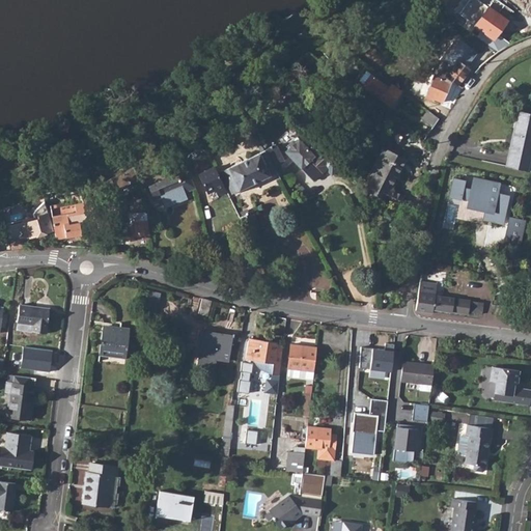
[(488,8),(477,0),(465,19),(475,26),(471,32),(499,53),(511,46),(498,36),(508,21),(498,15),(504,5),(496,0),(495,0),(490,7),(488,7),(488,8)]
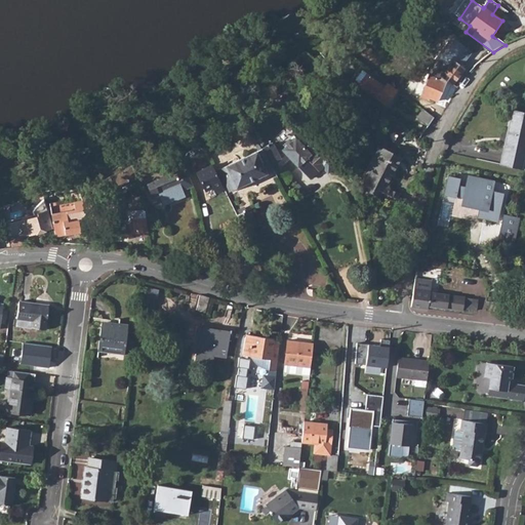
[(445,81),(452,84),(463,69),(461,67),(468,58),(459,52),(465,46),(454,38),(450,43),(447,41),(425,72),(429,74),(445,81)]
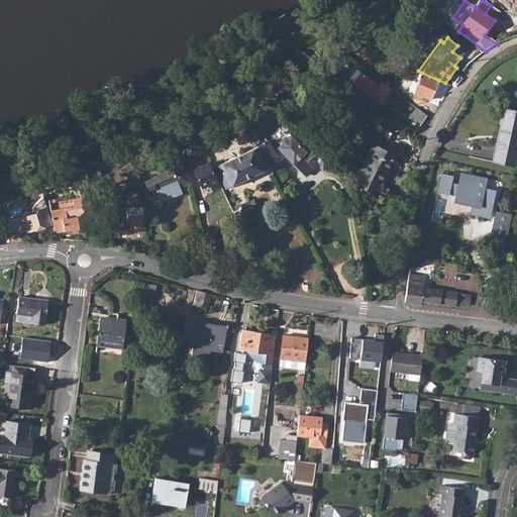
[(262,52),(267,47),(262,42),(251,52),(257,58),(263,54),(262,52)]
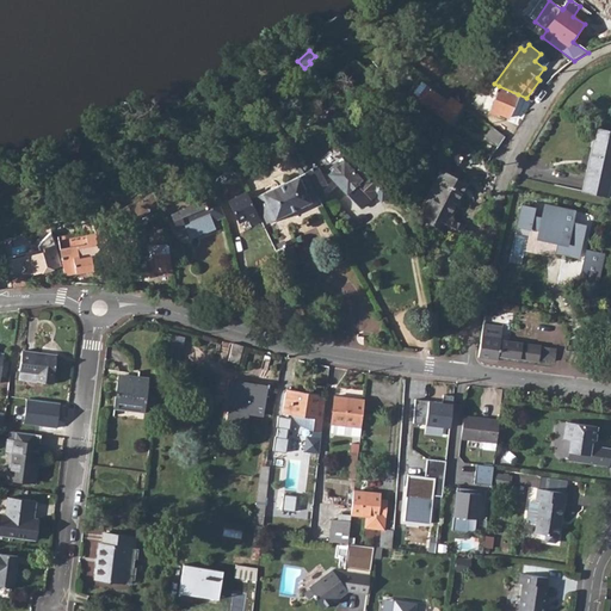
[(289,74),(295,67),(288,61),(282,67),(289,74)]
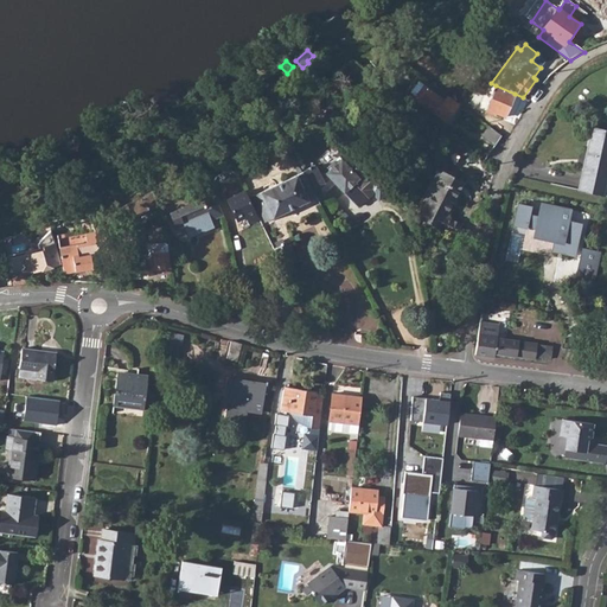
[(417,95),(425,85),(419,81),(410,93),(422,102),(425,100),(417,95)]
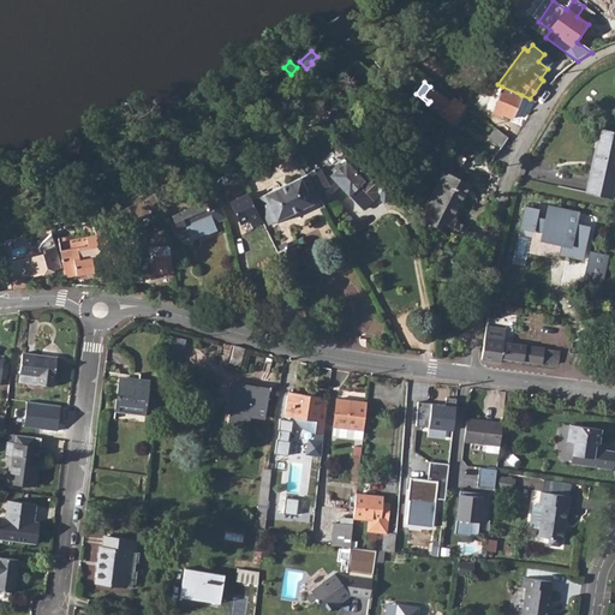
[(466,106),(454,97),(451,101),(430,87),(423,96),(430,101),(428,103),(428,105),(452,124),(466,106)]
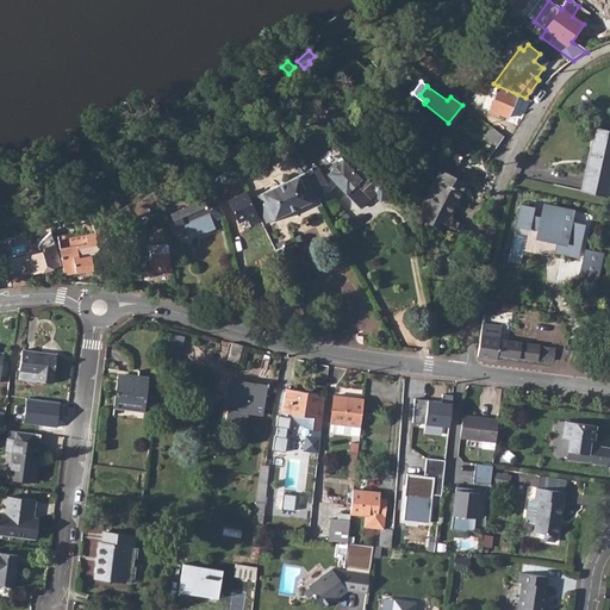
[(517,94),(498,86),(495,95),(496,97),(489,112),(497,117),(498,113),(508,118),(517,94)]
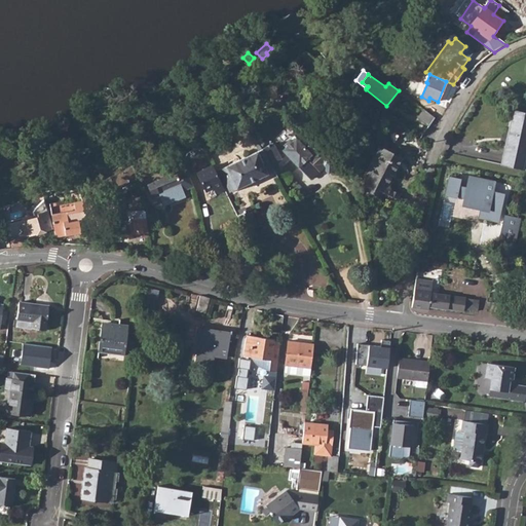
[(362,110),(337,91),(332,99),(357,115),(362,110)]
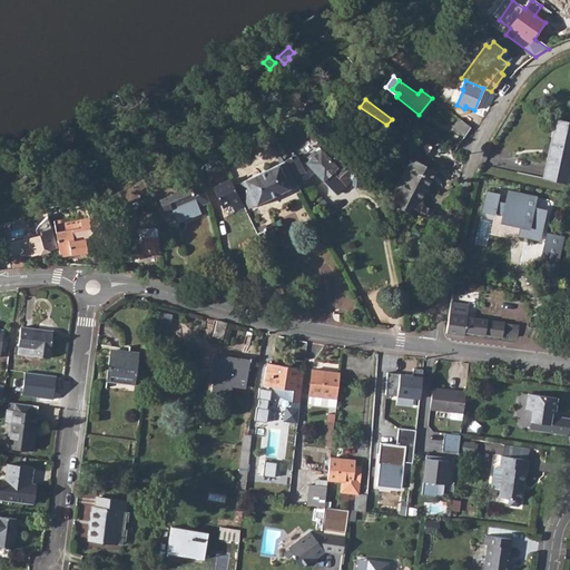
[(464,136),(471,128),(460,119),(453,128),(464,136)]
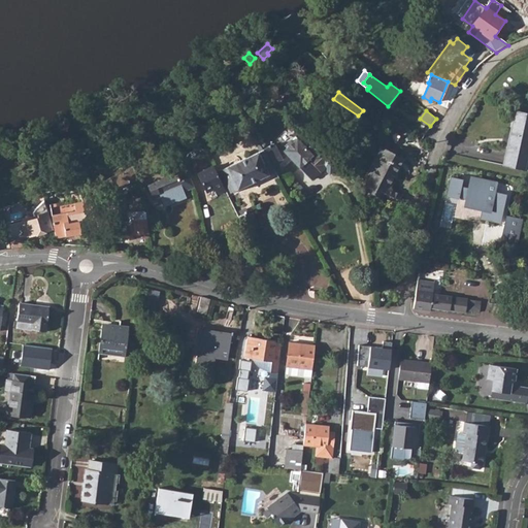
[(527,154),(527,112),(516,110),(504,166),(525,170),(527,154)]
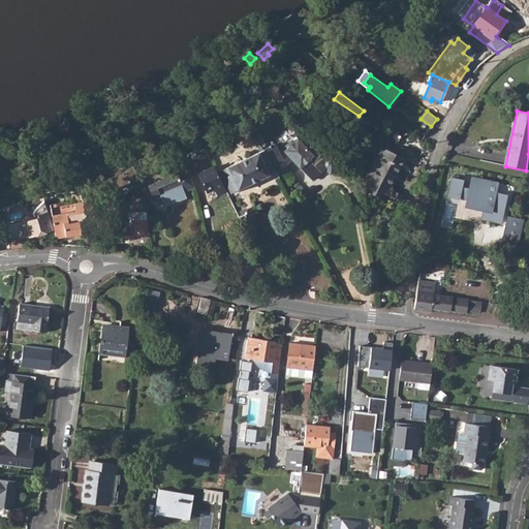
[(312,180),(324,168),(331,175),(338,167),(313,139),(312,141),(304,131),(299,136),(301,138),(300,139),(299,137),(297,139),(293,139),(287,145),(286,149),(284,151),(312,180)]
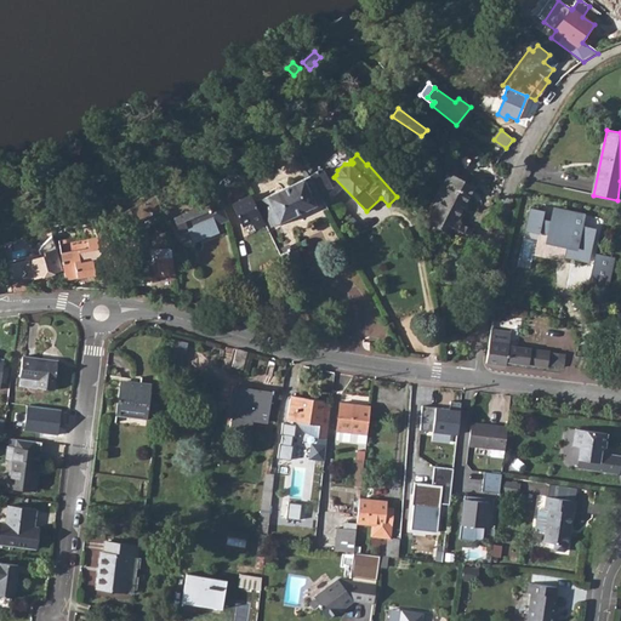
[(325,171),(313,177),(323,199),(335,193),(325,171)]
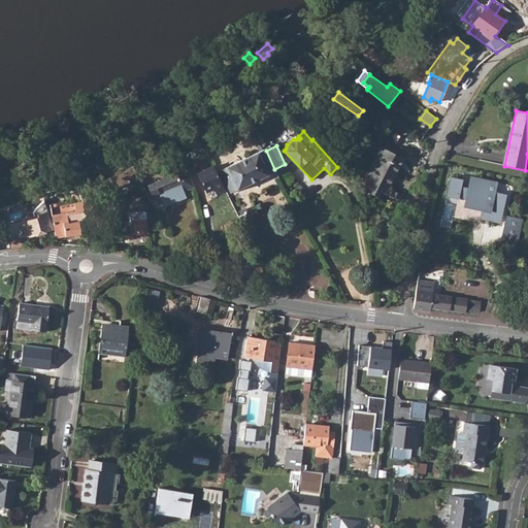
[(382,147),(362,185),(365,186),(366,189),(396,204),(400,195),(391,190),(390,189),(390,187),(390,186),(404,159),(382,147)]
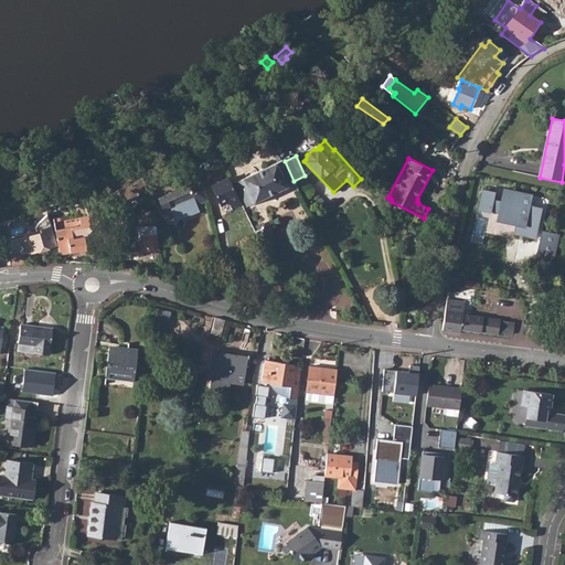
[(248,209),(296,185),(294,181),(285,161),(237,184),(248,209)]
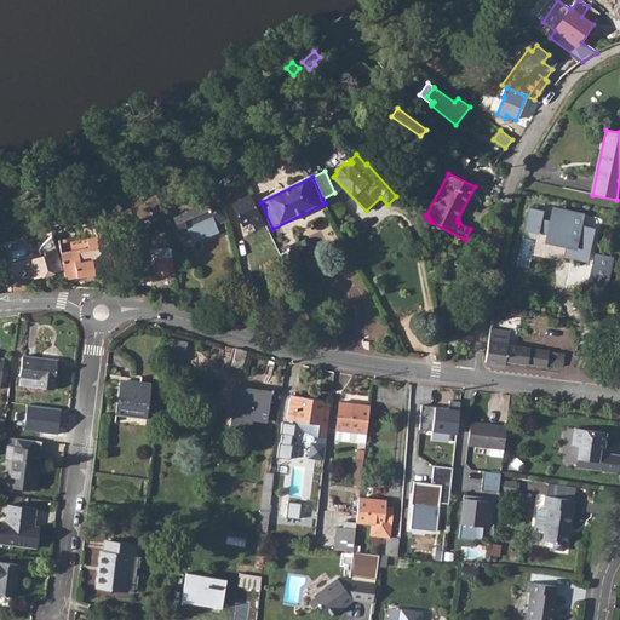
[(253,228),(264,223),(250,195),(231,204),(241,224),(250,219),(253,228)]
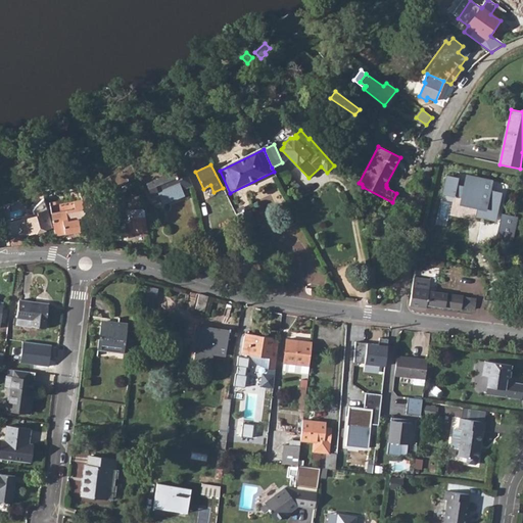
[(132,165),(120,171),(123,175),(111,180),(114,187),(136,177),(132,165)]
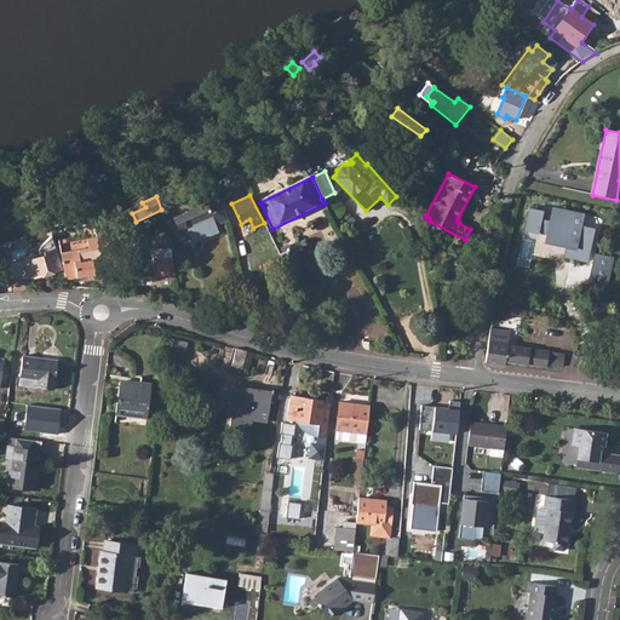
[(216,224),(228,219),(220,200),(208,205),(207,202),(173,216),(178,225),(173,228),(178,240),(189,235),(193,241),(218,230),(216,224)]
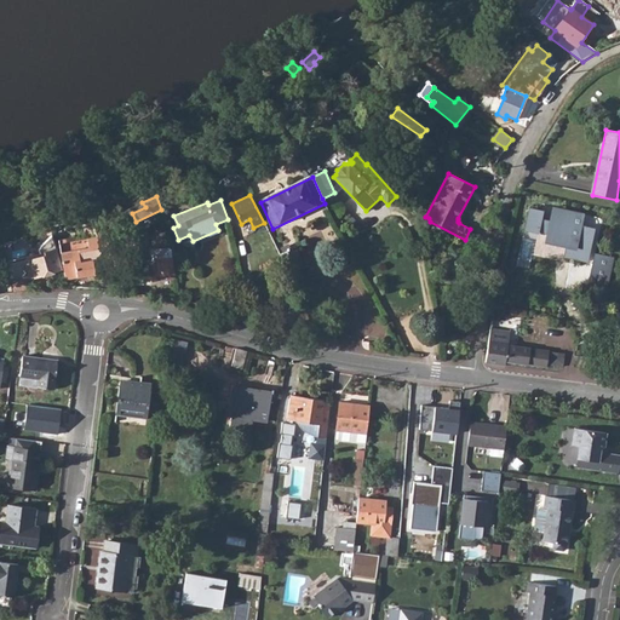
[(130,208),(132,213),(145,207),(142,202),(130,208)]
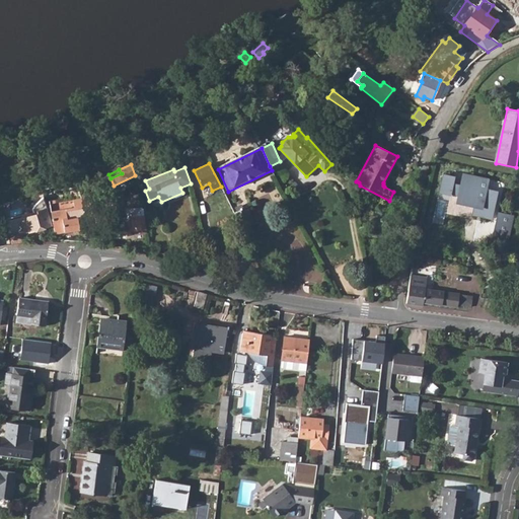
[(462,173),(460,184),(467,187),(469,174),(462,173)]
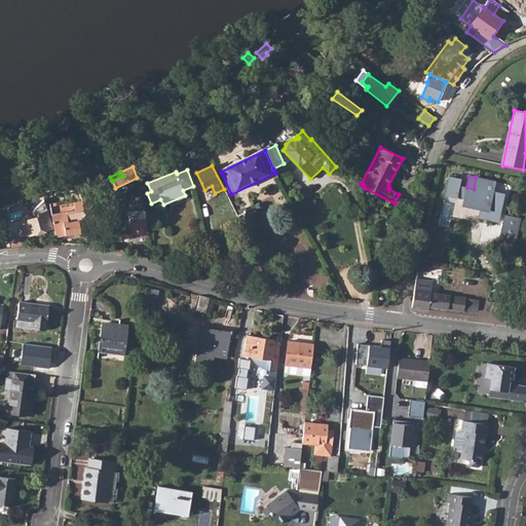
[(476,177),(474,189),(466,187),(466,188),(458,186),(460,179),(449,177),(445,194),(456,197),(456,195),(464,197),(463,202),(481,207),(479,217),(497,221),(502,198),(498,197),(499,193),(492,192),(494,182),(476,177)]
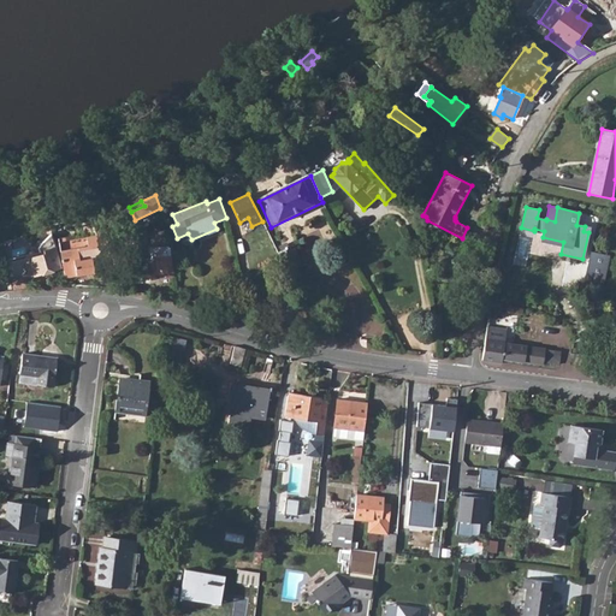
[(99,241),(107,238),(105,230),(95,232),(96,235),(99,241)]
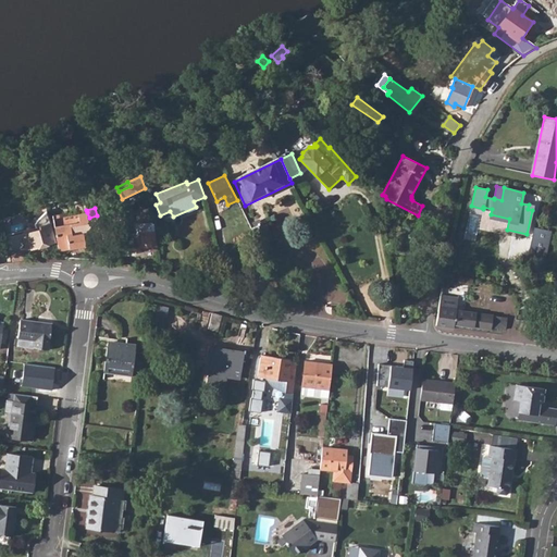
[(56,226),(60,250),(86,246),(84,235),(101,232),(97,215),(89,218),(87,212),(78,213),(79,221),(56,226)]
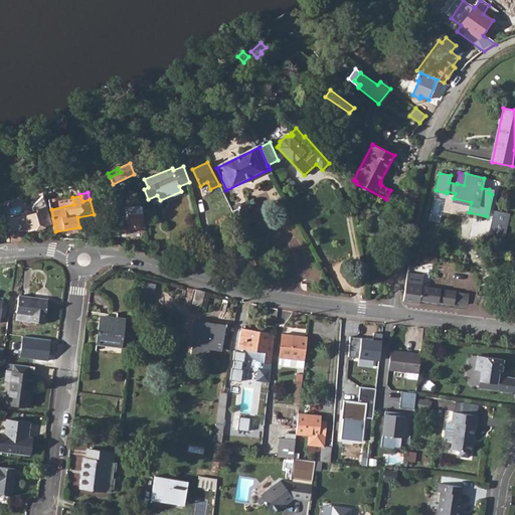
[(52,223),(46,205),(36,208),(37,210),(24,214),(25,215),(21,217),(24,230),(29,229),(29,230),(52,223)]
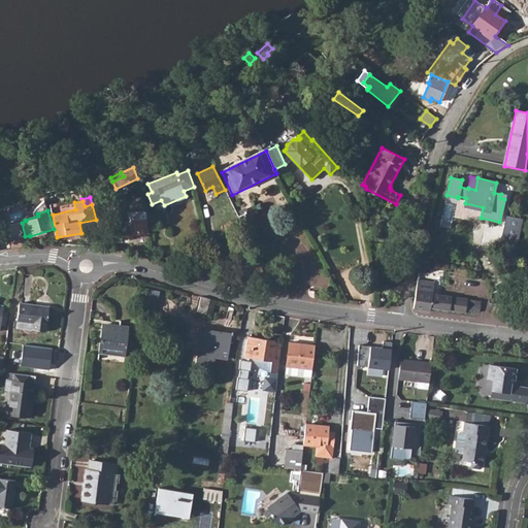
[(238,217),(246,233),(259,227),(252,210),(238,217)]
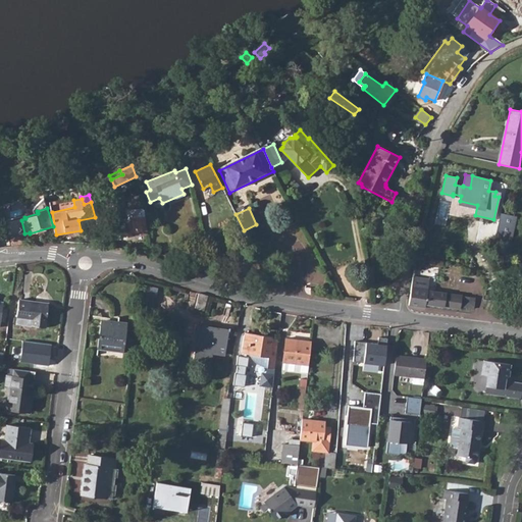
[(119,236),(148,235),(144,209),(121,210),(122,220),(107,221),(108,232),(118,231),(119,236)]
